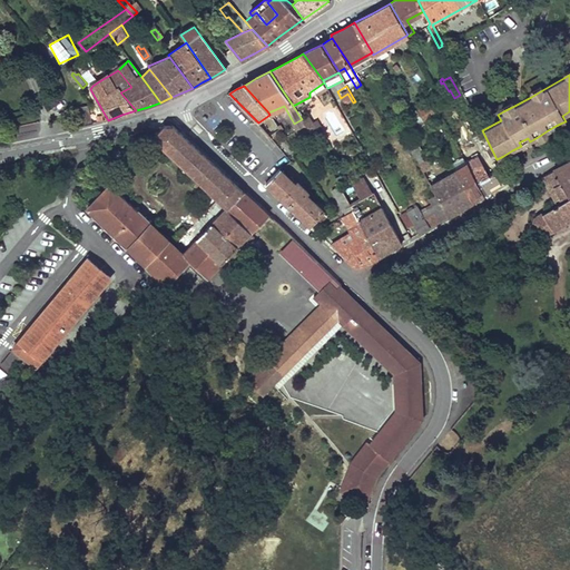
[(540,86),(529,92),(531,97),(542,90),(540,86)]
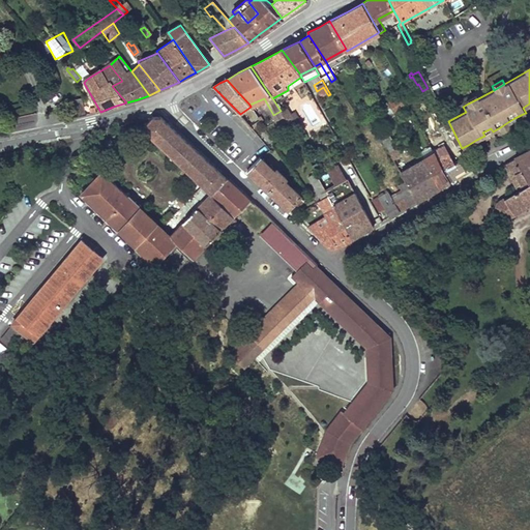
[(391,101),(395,109),(408,102),(404,94),(391,101)]
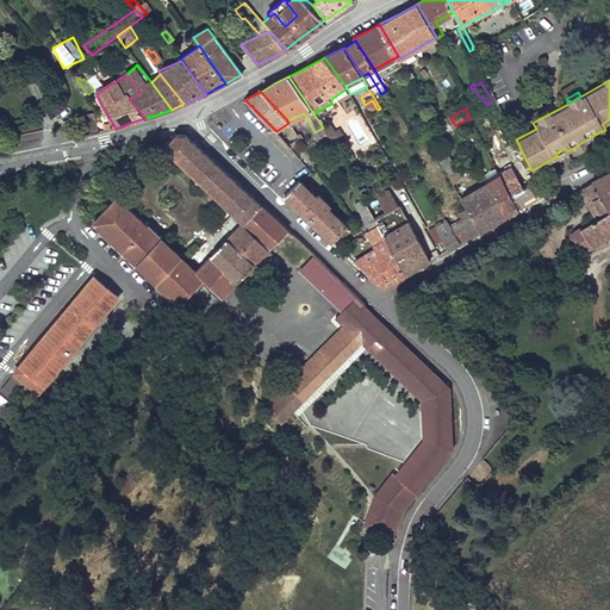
[(548,109),(536,114),(539,119),(551,113),(548,109)]
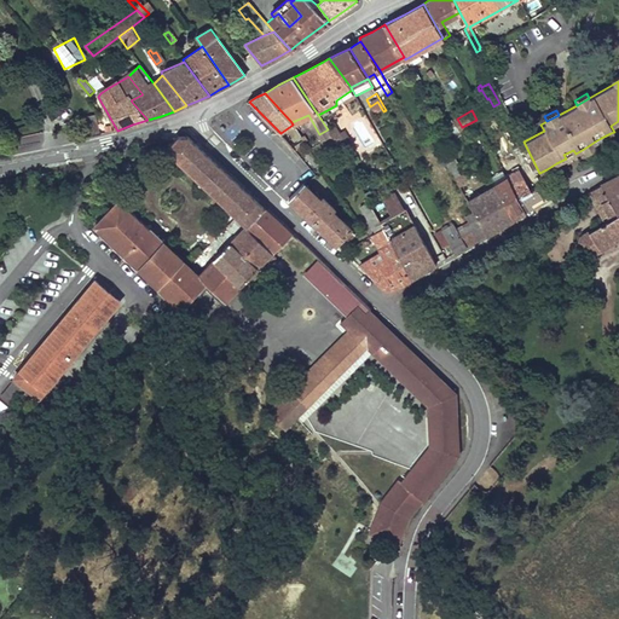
[(82,116),(86,137),(92,136),(102,133),(100,132),(99,132),(96,115),(82,116)]
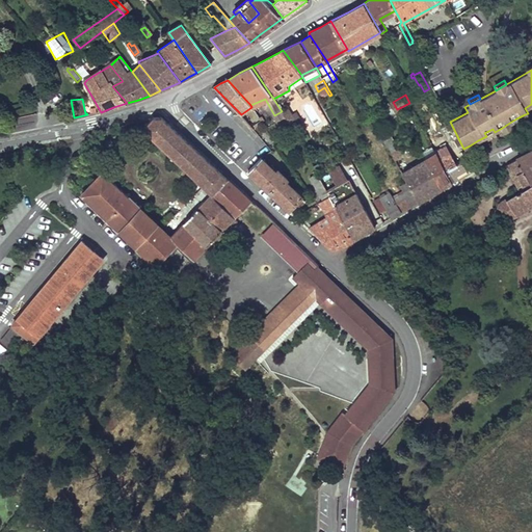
[(525,114),(516,118),(520,124),(527,118),(525,114)]
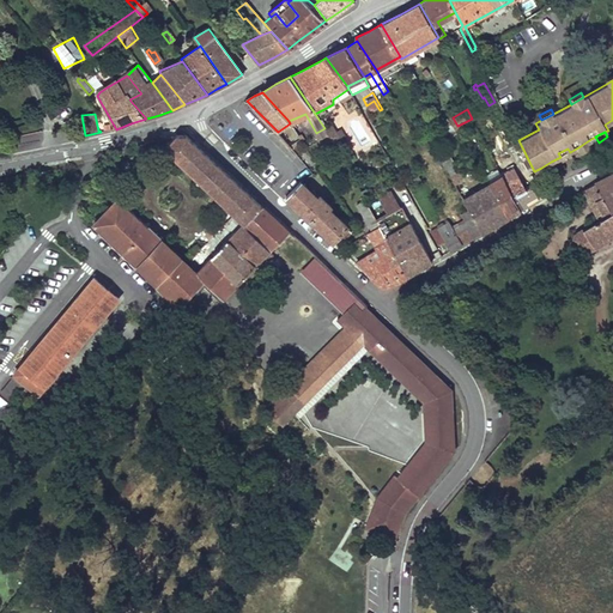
[(93,225),(180,305),(204,281),(223,299),(284,236),(289,230),(184,135),(176,135),(164,151),(242,224),(198,273),(117,200),(93,225)]
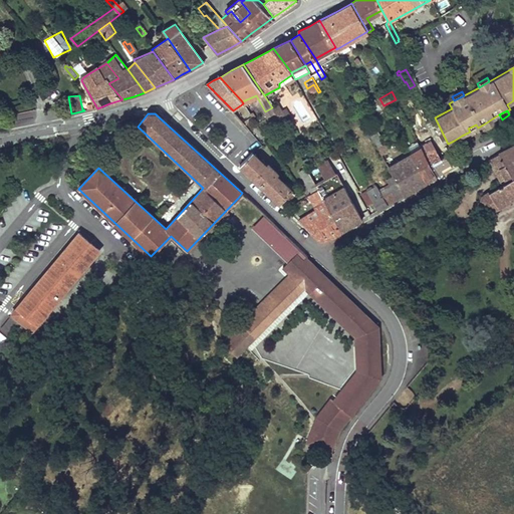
[(494,117),(485,123),(487,127),(497,121),(494,117)]
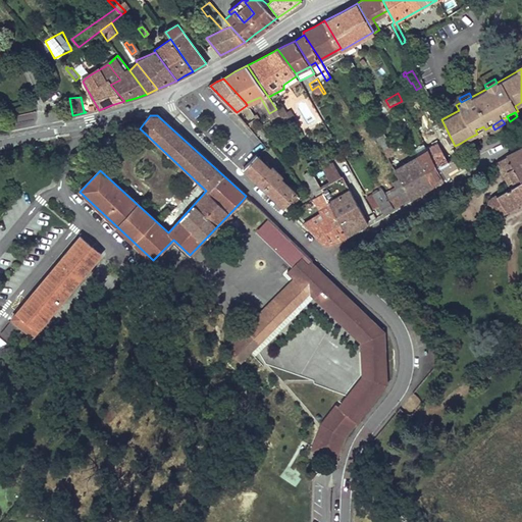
[(376,139),(380,146),(385,143),(383,140),(385,138),(379,126),(371,131),(375,139),(376,139)]
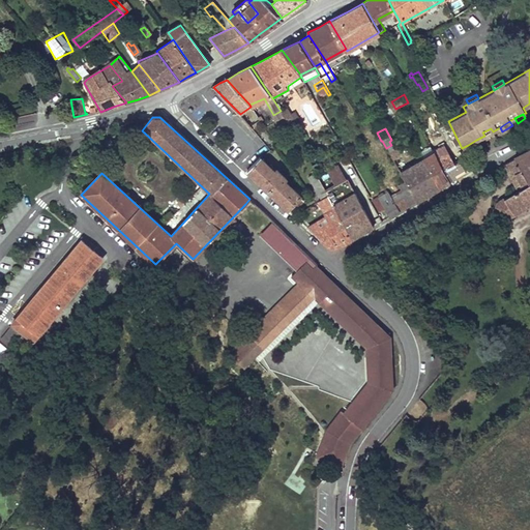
[(491,128),(482,133),(484,136),(487,140),(495,136),(493,131),(491,128)]
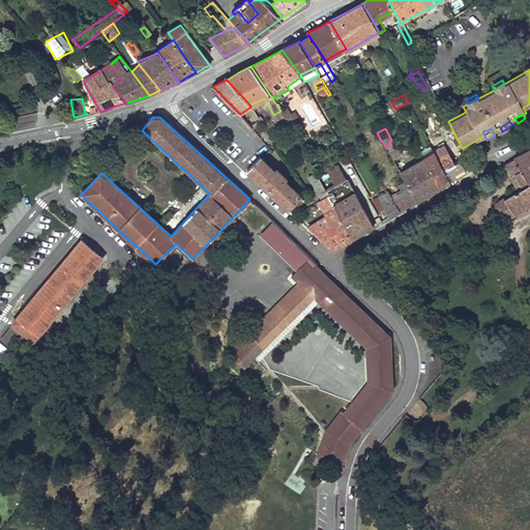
[(429,141),(433,150),(443,144),(439,136),(429,141)]
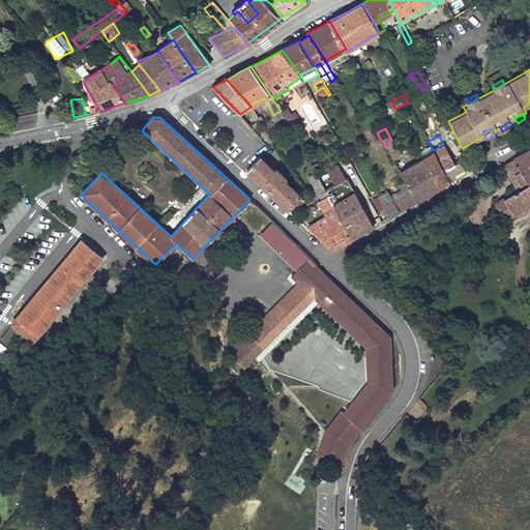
[(476,140),(468,145),(470,149),(478,144),(476,140)]
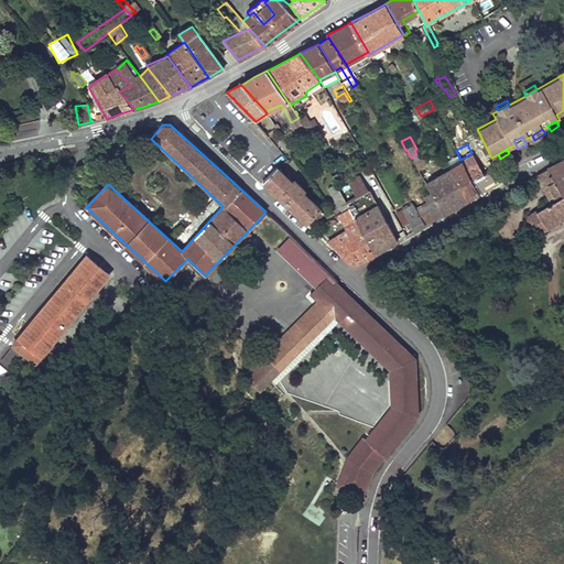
[(463,163),(478,193),(489,187),(497,183),(489,170),(484,172),(472,153),(461,160),(463,163)]
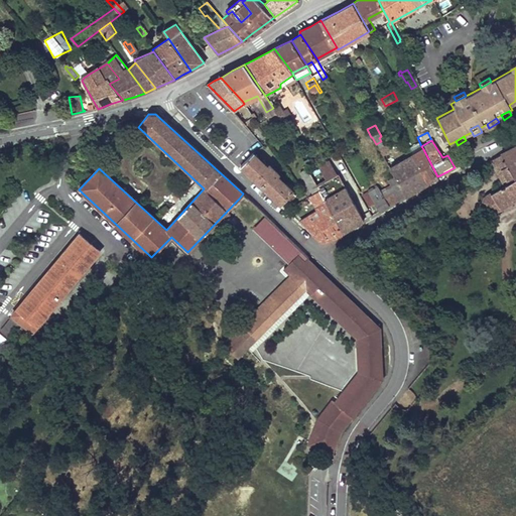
[(495,210),(515,197),(515,145),(501,154),(491,160),(505,183),(488,192),(487,192),(486,194),(485,195),(484,197),(483,200),(483,201),(483,202),(483,204),(483,205),(484,206),(486,209),(487,209),(489,210),(493,211),(495,210)]
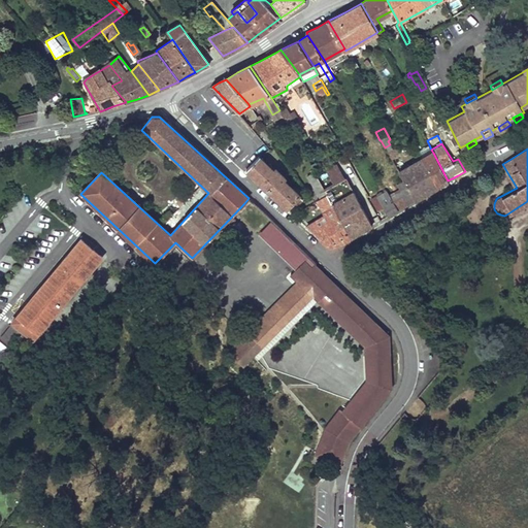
[(422,159),(438,187),(442,185),(448,180),(433,153),(422,159)]
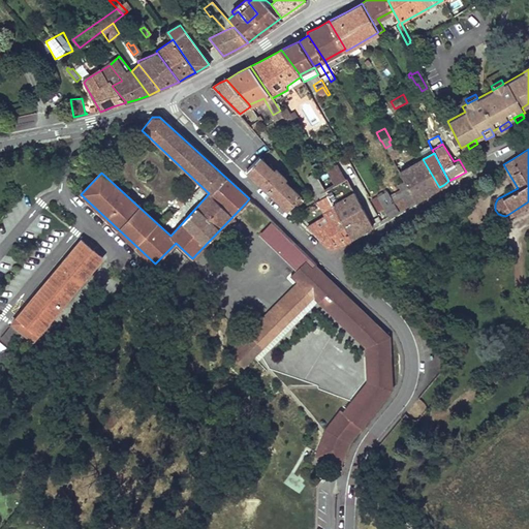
[(266,187),(287,207),(290,203),(294,205),(302,198),(299,194),(300,193),(283,178),(285,176),(275,167),(273,169),(258,156),(246,168),(266,187)]
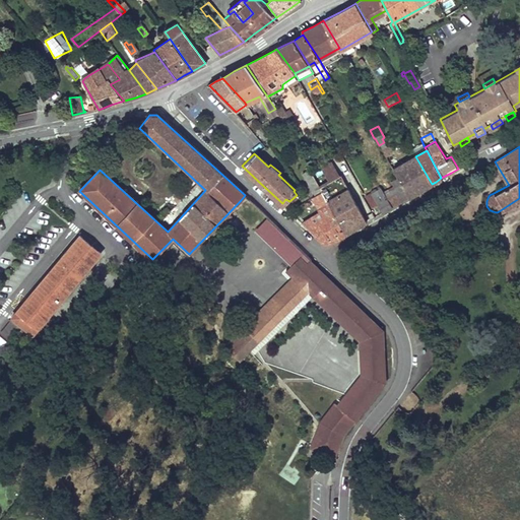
[(400,183),(408,197),(419,191),(432,184),(415,156),(392,169),(400,183)]
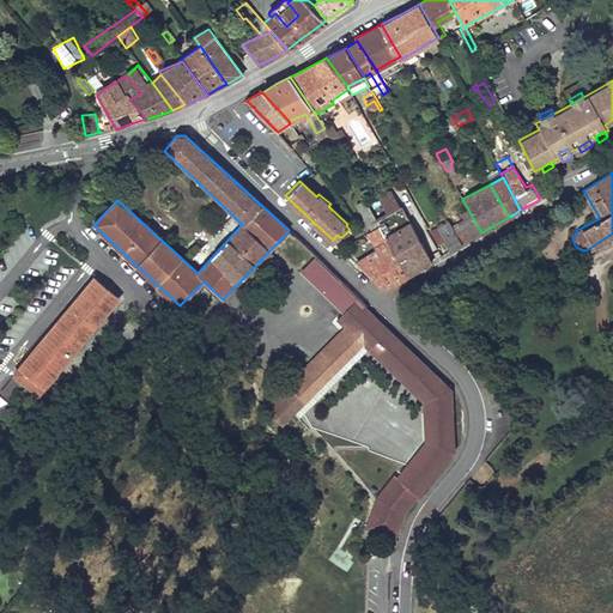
[(358,204),(372,230),(381,225),(378,220),(365,200),(358,204)]
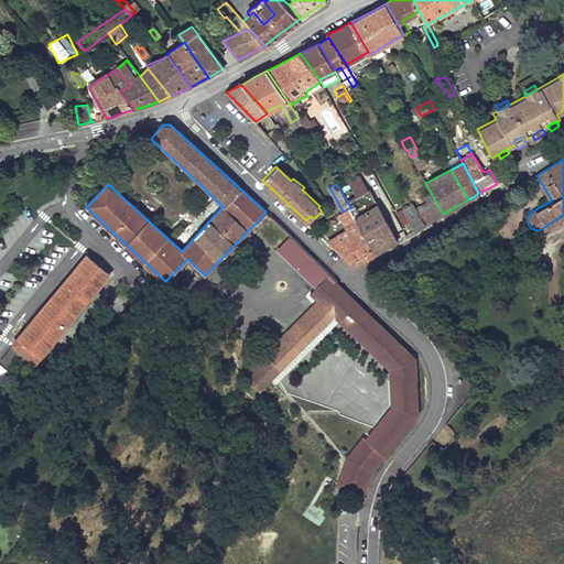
[(384,216),(371,190),(348,203),(350,207),(375,255),(384,248),(398,240),(388,223),(383,225),(379,218),(384,216)]
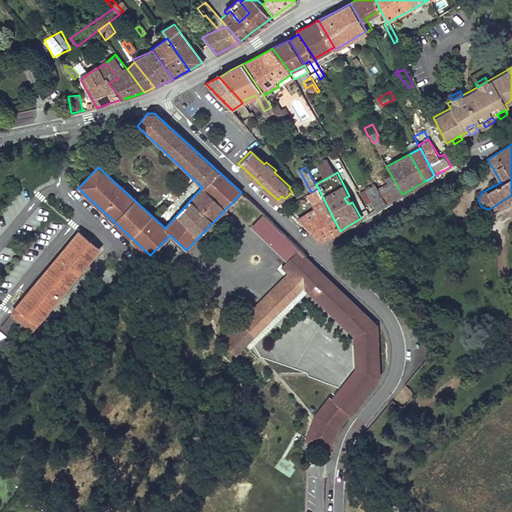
[(394,199),(402,194),(394,180),(378,190),(386,204),(394,199)]
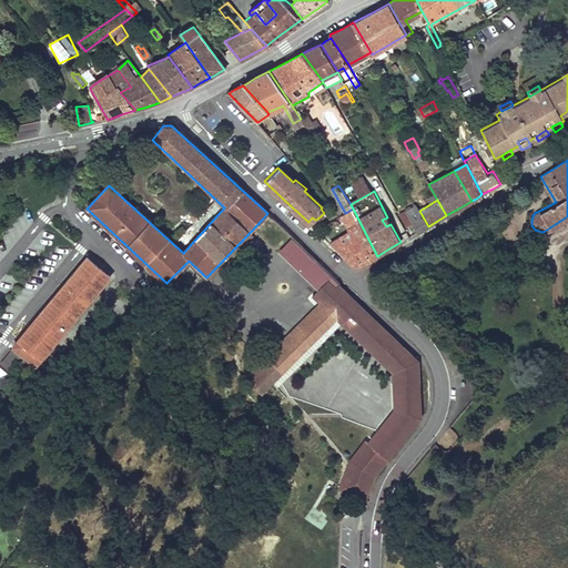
[(377,256),(353,209),(345,213),(343,215),(352,230),(331,244),(347,260),(352,263),(354,264),(356,264),(362,265),(364,264),(377,256)]
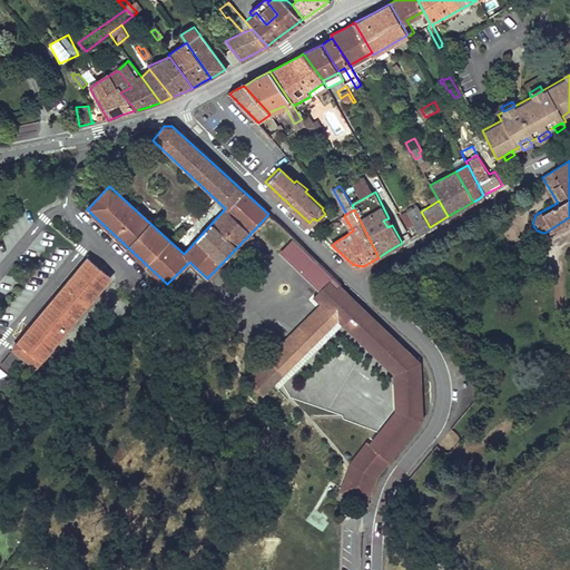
[(414,223),(420,233),(430,227),(421,212),(420,209),(410,215),(408,212),(401,216),(408,226),(414,223)]
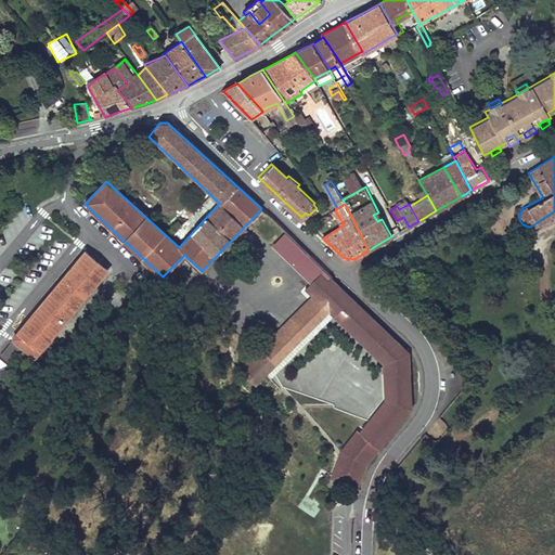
[(202,271),(206,275),(259,218),(268,228),(259,237),(317,293),(328,282),(305,259),(310,254),(261,208),(257,214),(202,271)]
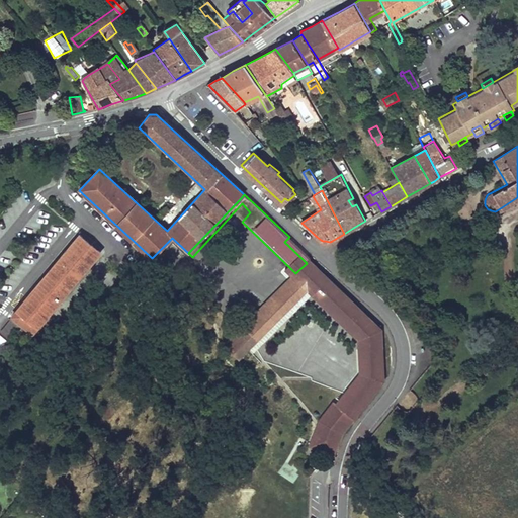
[(10,316),(29,334),(99,254),(79,237),(10,316)]
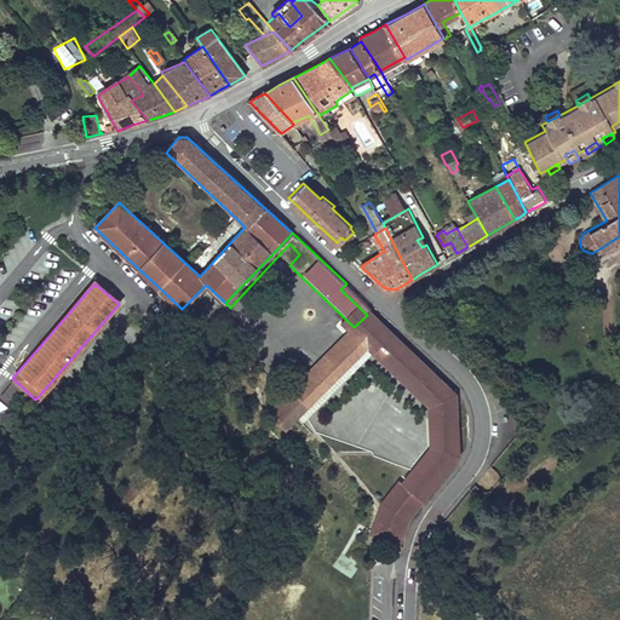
[(346,283),(340,290),(367,315),(369,311),(372,309),(346,283)]
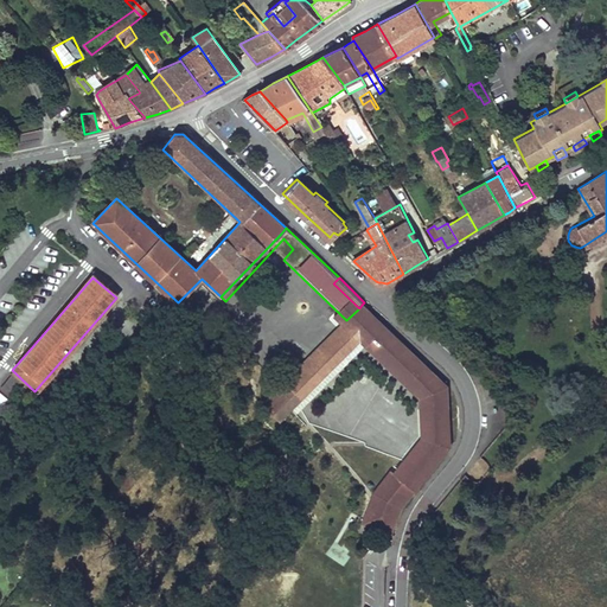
[(346,320),(351,324),(357,317),(369,328),(377,321),(362,305),(359,308),(346,320)]
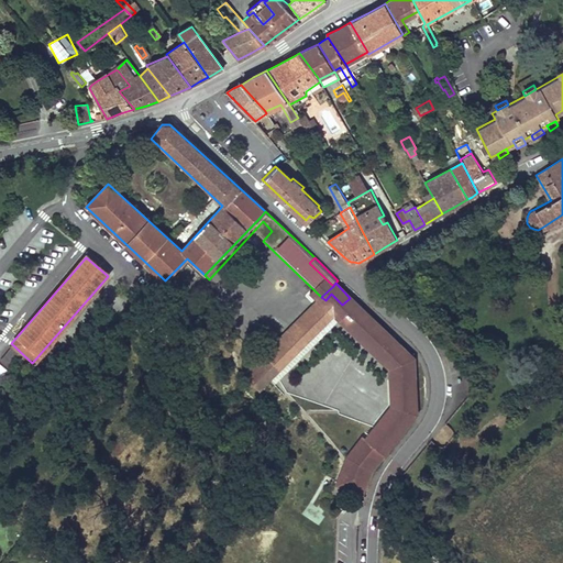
[(260,366),(272,379),(334,317),(394,368),(394,408),(367,441),(363,441),(345,472),(342,488),(359,492),(357,496),(364,497),(368,475),(416,416),(415,360),(359,304),(356,306),(350,298),(342,305),(331,294),(326,300),(260,366)]
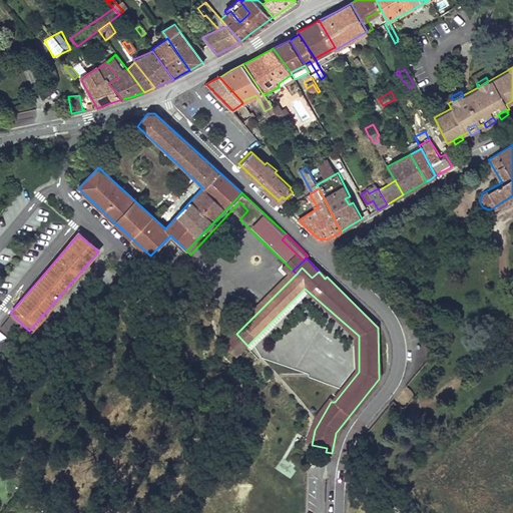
[(233,329),(236,334),(297,274),(293,271),(233,329)]
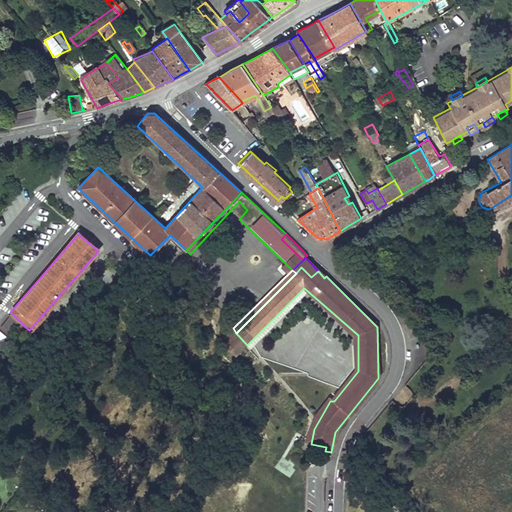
[(0,325),(0,329),(10,338),(20,327),(9,317),(0,325)]
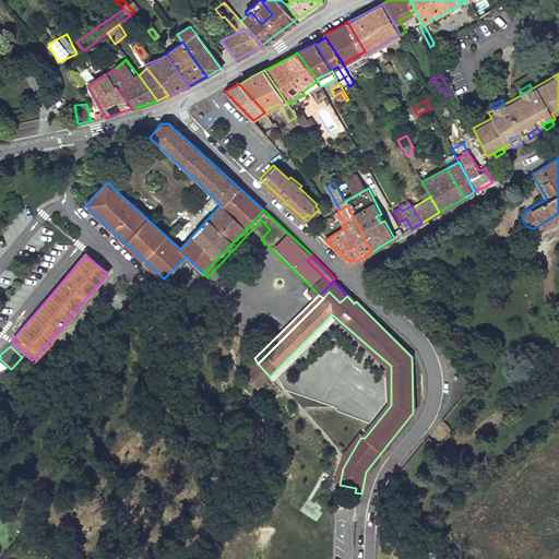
[(241,371),(246,376),(258,364),(254,358),(241,371)]
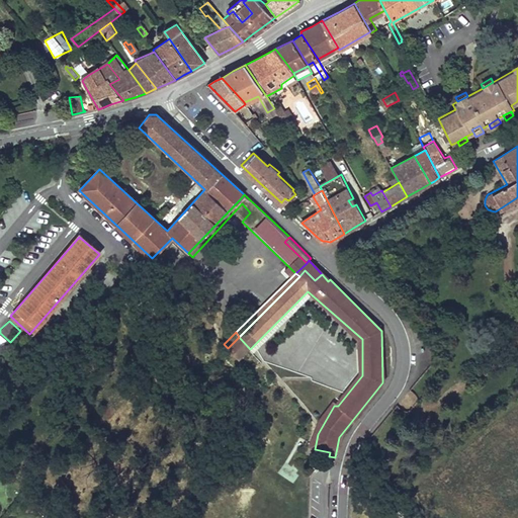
[(239,337),(228,348),(241,359),(250,349),(239,337)]
